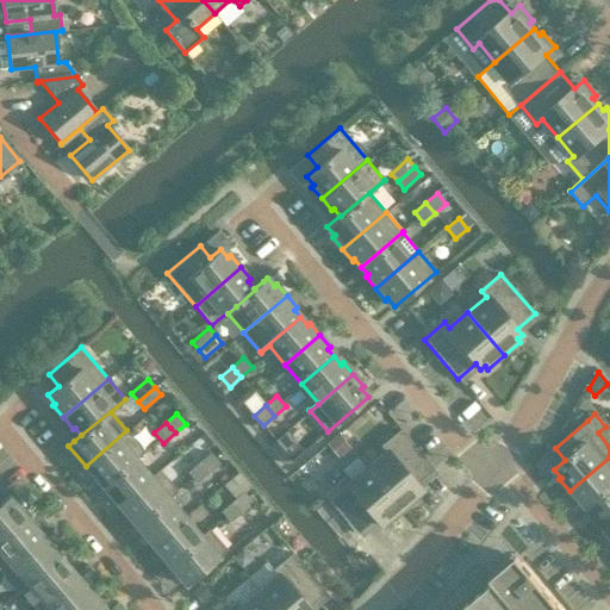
[(367,467),(404,510),(419,497),(416,493),(422,490),(416,484),(434,468),(400,429),(380,446),(385,452),(367,467)]
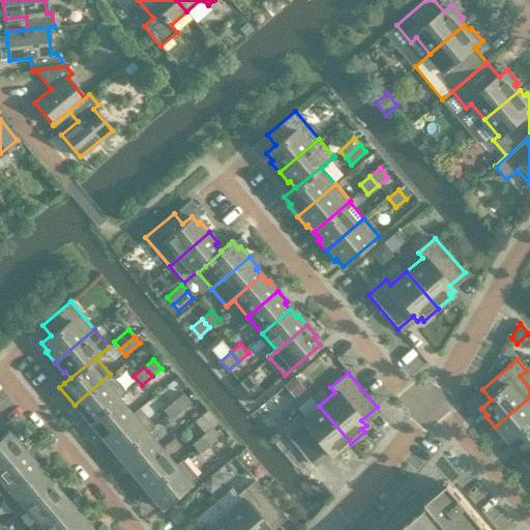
[(110,374),(75,405),(89,421),(125,391),(110,374)]
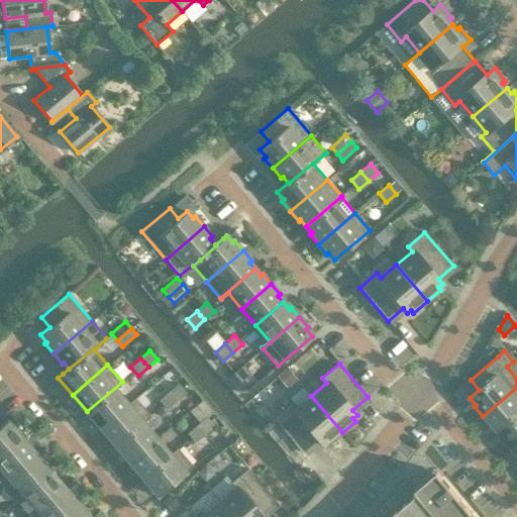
[(234,375),(229,379),(234,385),(239,381),(240,382),(250,374),(243,365),(233,374),(234,375)]
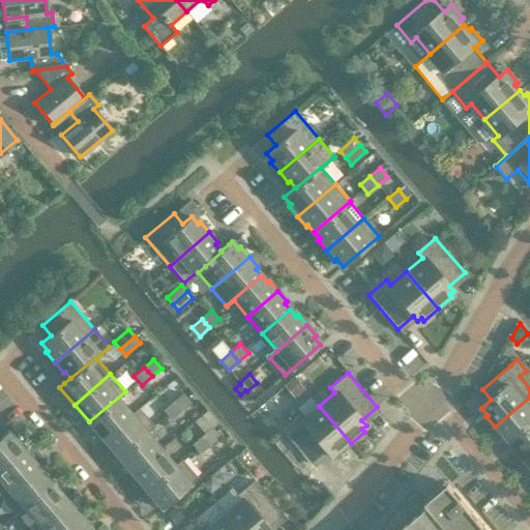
[(125,391),(89,421),(104,439),(139,409),(139,408),(130,414),(118,399),(125,392),(125,391)]
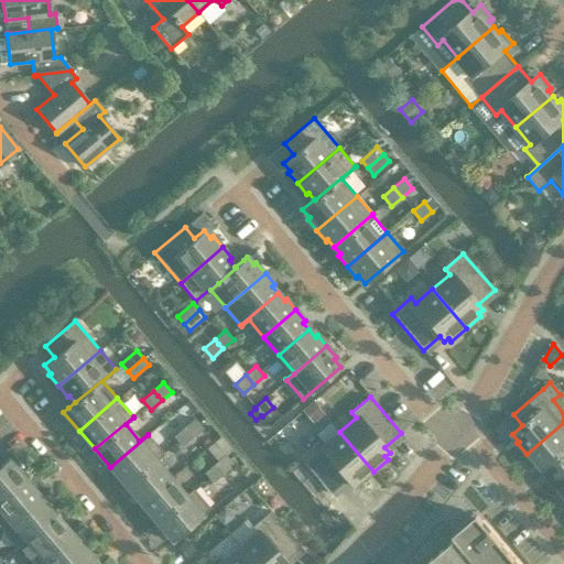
[(188,432),(193,436),(203,429),(194,419),(184,427),(188,432)]
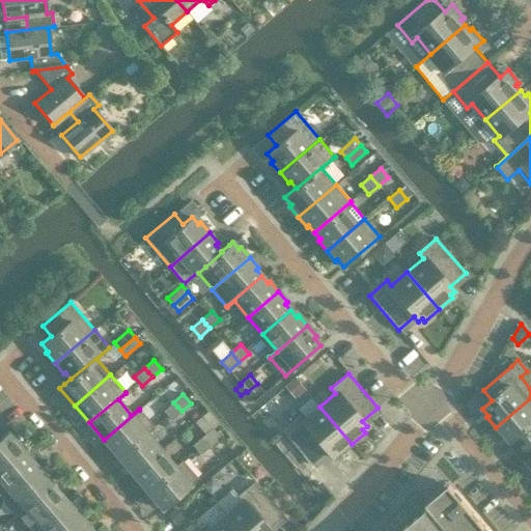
[(299,416),(282,430),(311,465),(326,451),(331,456),(335,453),(337,456),(352,444),(319,407),(311,397),(297,409),(306,419),(303,420),(299,416)]
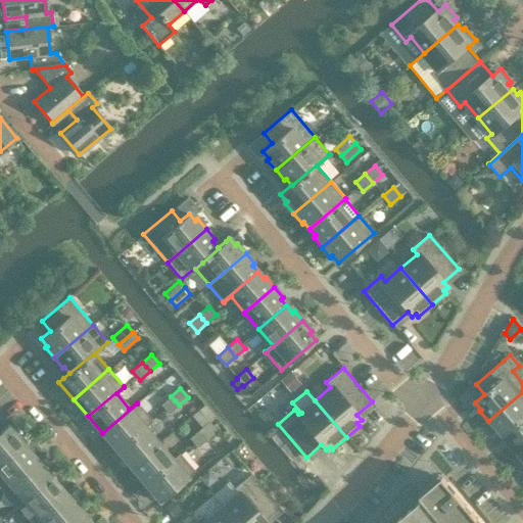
[(522,391),(522,392),(488,421),(496,431),(498,430),(505,436),(522,420),(522,391)]
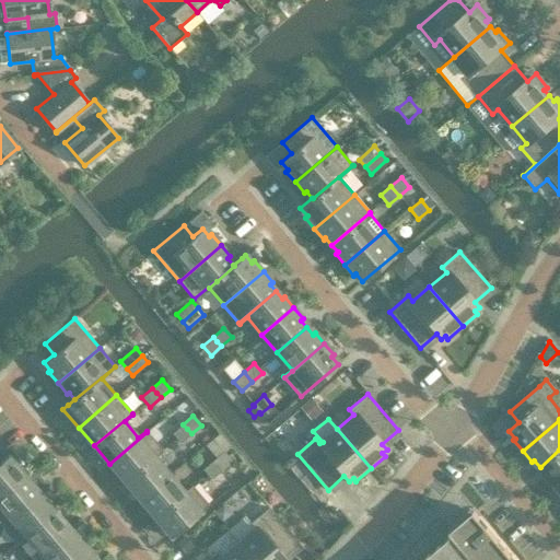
[(181,443),(191,433),(187,429),(183,424),(172,433),(181,443)]
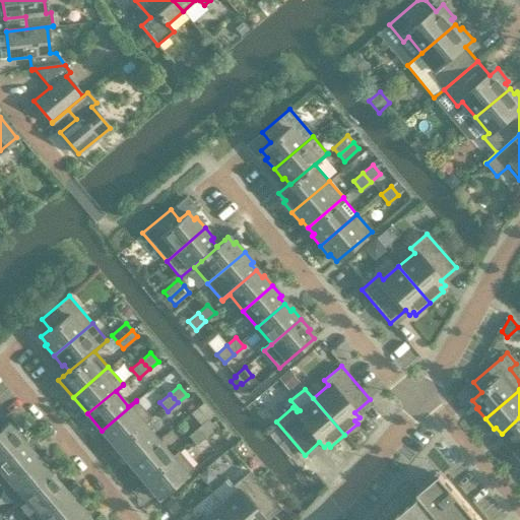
[(136,401),(102,431),(116,447),(150,417),(136,401)]
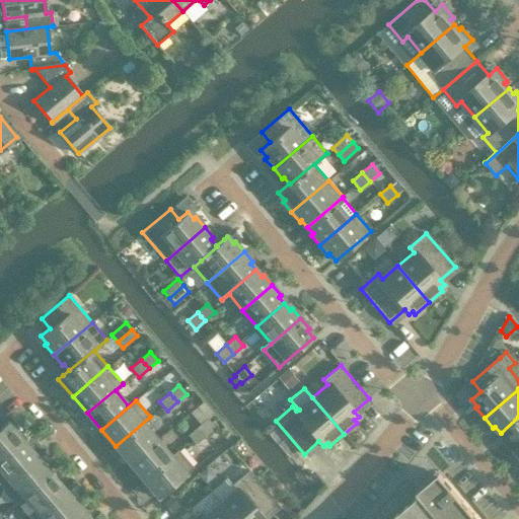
[(150,417),(116,446),(130,463),(139,455),(157,440),(143,424),(151,418),(150,417)]
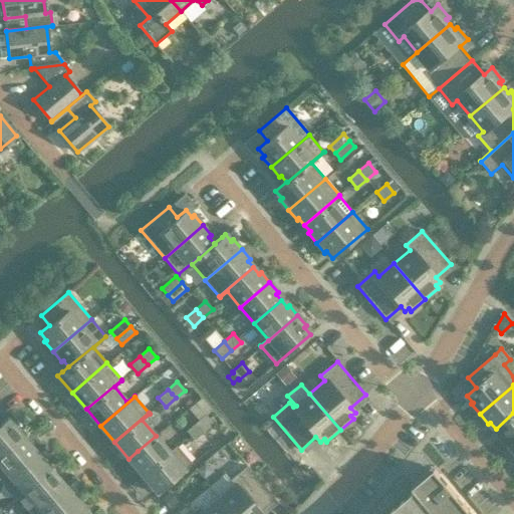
[(513,413),(496,429),(501,436),(499,437),(508,447),(513,441),(513,413)]
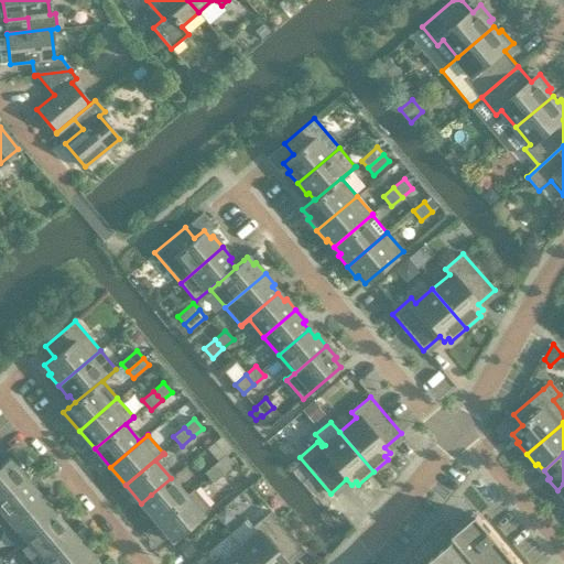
[(219,468),(224,473),(234,465),(225,455),(215,464),(219,468)]
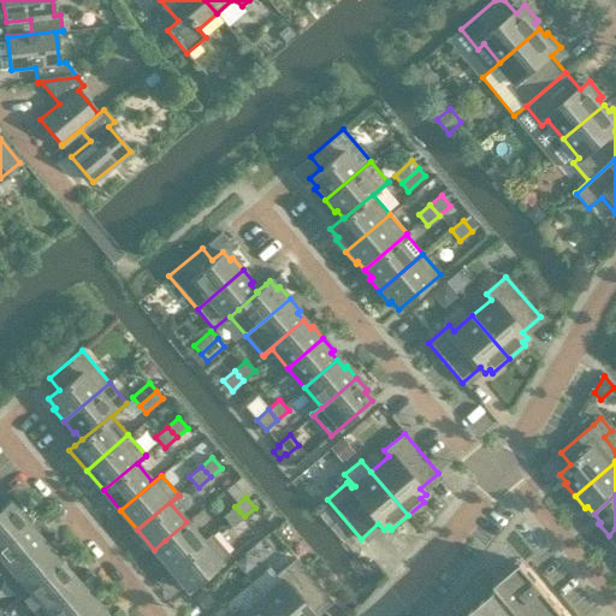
[(0,543),(4,540),(27,521),(9,501),(0,508),(0,543)]
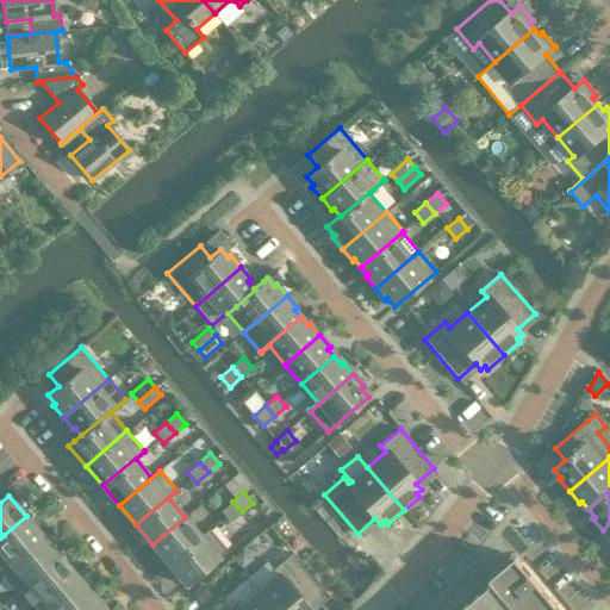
[(230,522),(242,511),(237,506),(232,502),(221,511),(230,522)]
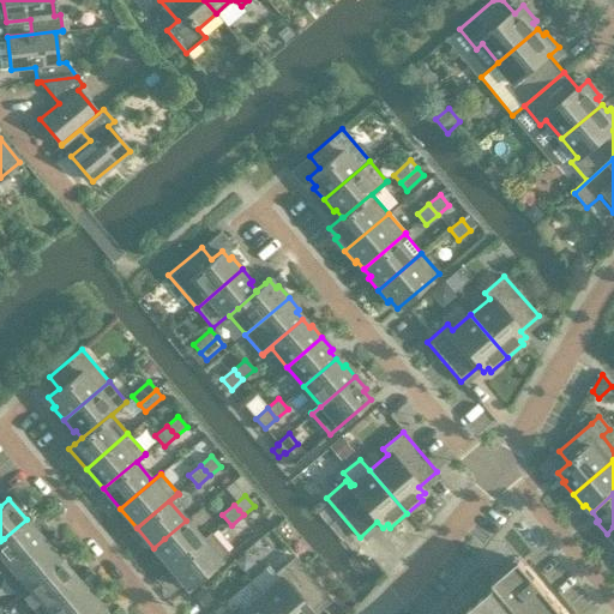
[(4,539),(0,541),(0,573),(1,576),(43,540),(26,519),(4,539)]
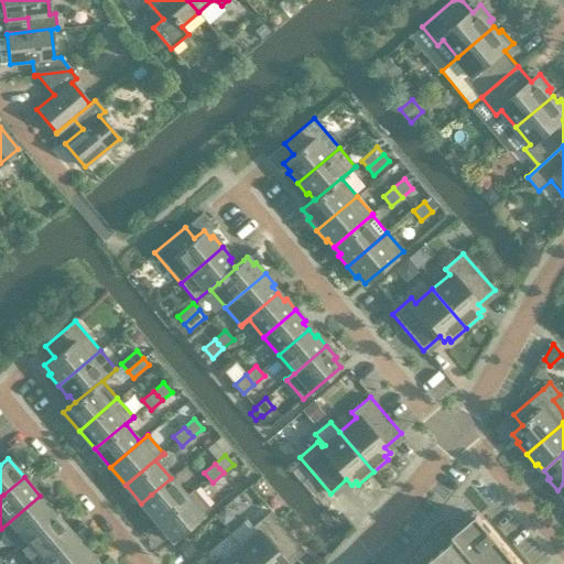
[(151,495),(141,503),(155,521),(194,489),(194,488),(185,496),(171,478),(151,495)]
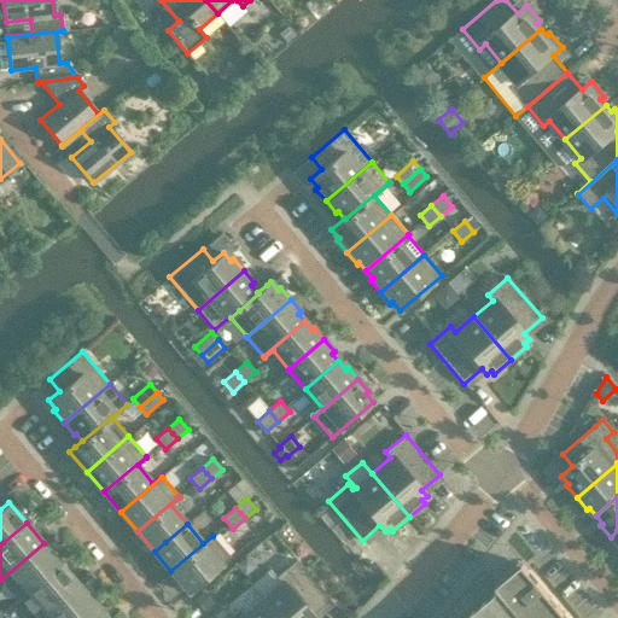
[(213,536),(170,571),(188,593),(231,557),(213,536)]
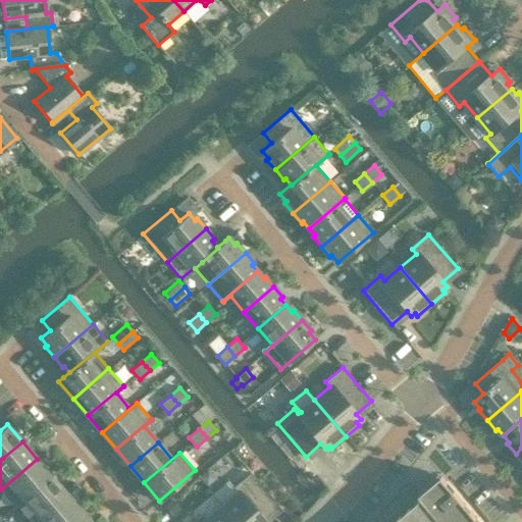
[(37,459),(1,489),(15,506),(22,500),(51,476),(37,459)]
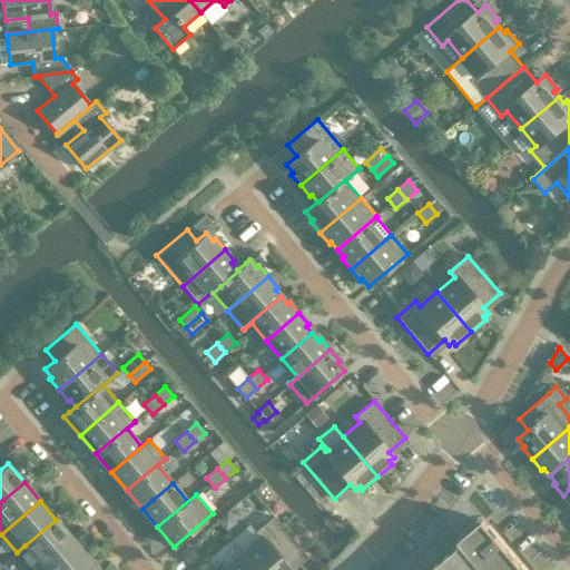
[(243,552),(257,569),(291,569),(288,568),(305,553),(274,517),(255,532),(259,538),(243,552)]
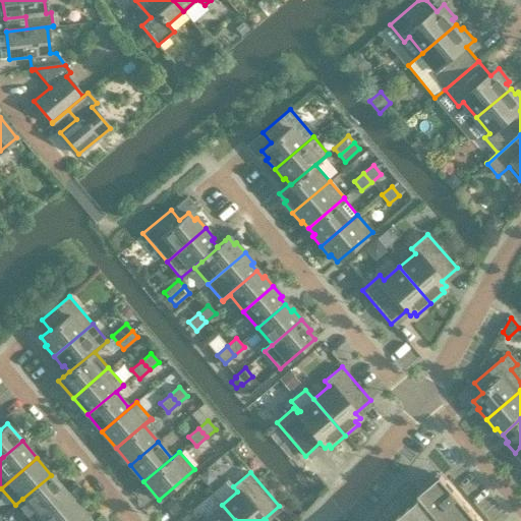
[(419,499),(393,520),(479,520),(447,481),(446,480),(441,474),(418,494),(421,497),(419,499)]
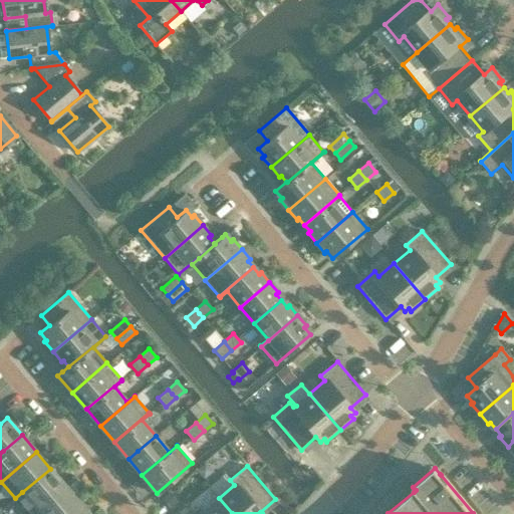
[(50,469),(22,492),(35,508),(27,513),(29,513),(64,485),(50,469)]
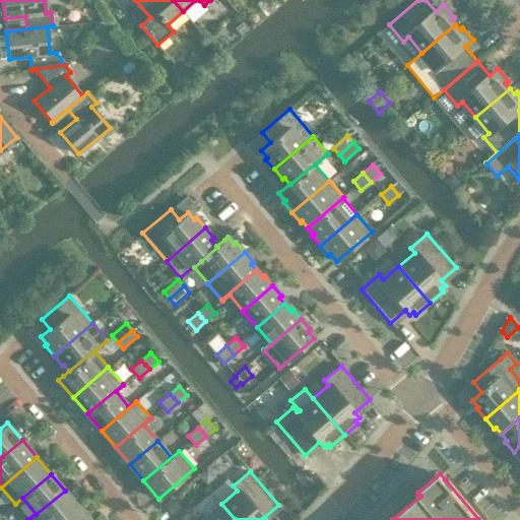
[(65,491),(29,519),(63,519),(79,508),(65,491)]
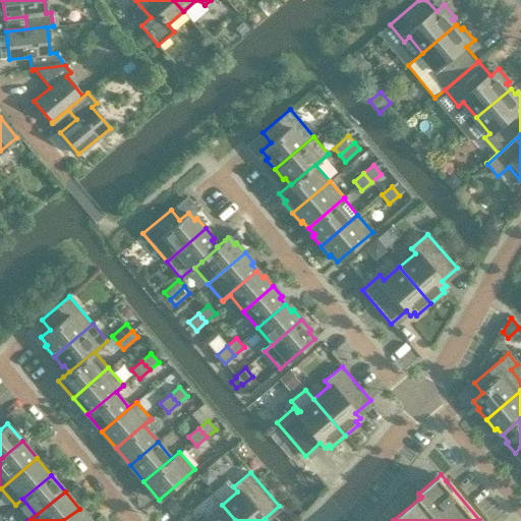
[(235,520),(222,505),(206,518),(201,513),(191,520),(235,520)]
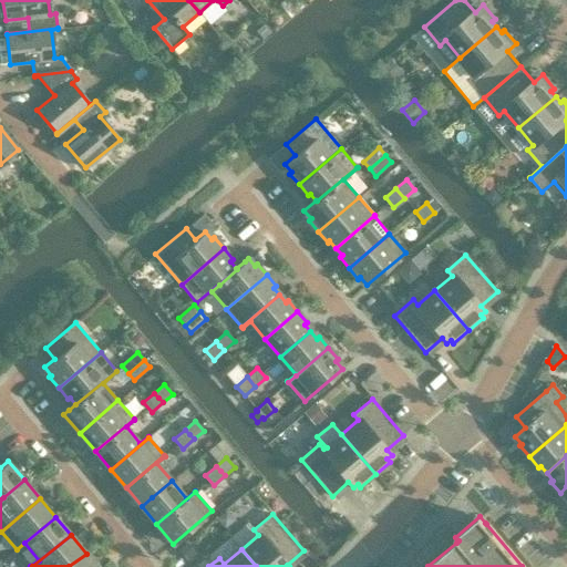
[(98,566),(86,554),(69,566),(98,566)]
